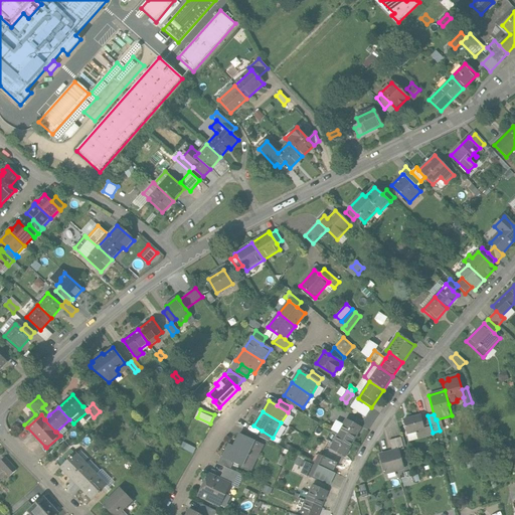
[(403,420),(407,434),(416,431),(418,437),(426,435),(421,417),(420,415),(403,420)]
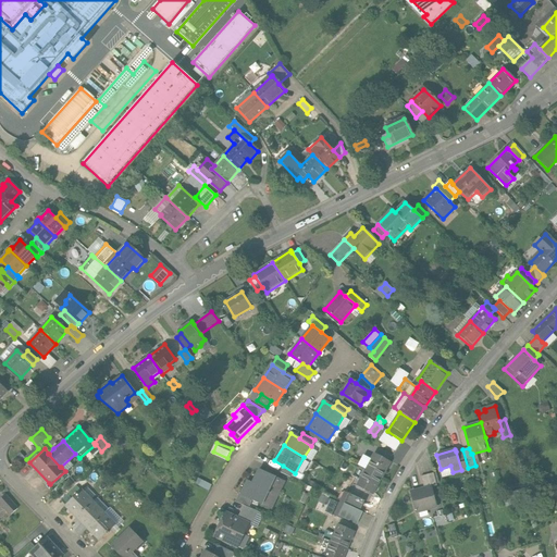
[(468,468),(462,449),(456,452),(461,470),(468,468)]
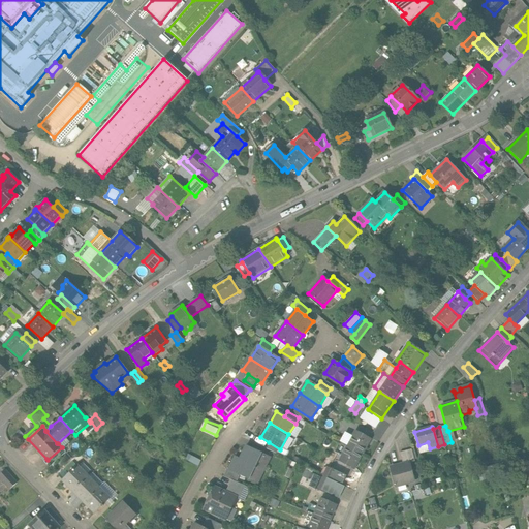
[(370,439),(355,431),(351,438),(345,435),(341,443),(347,446),(362,455),(370,439)]
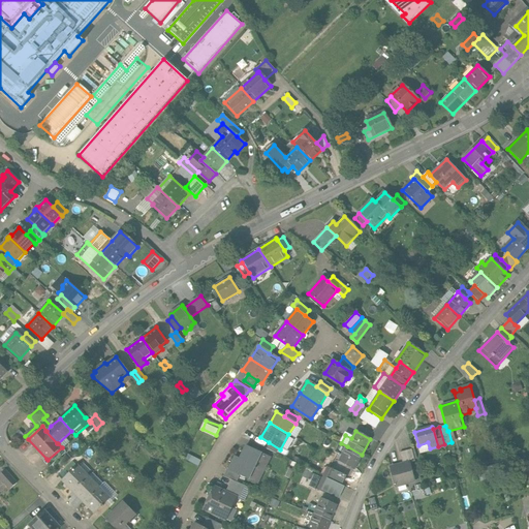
[(280,449),(269,442),(265,448),(277,455),(280,449)]
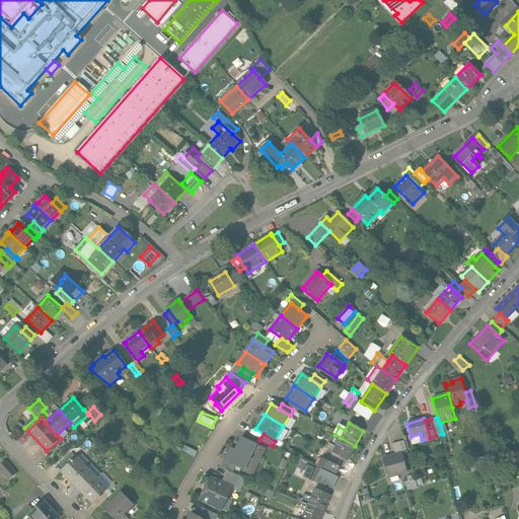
[(341,438),(335,435),(334,434),(328,444),(332,446),(331,449),(334,450),(332,453),(347,461),(355,446),(341,438)]
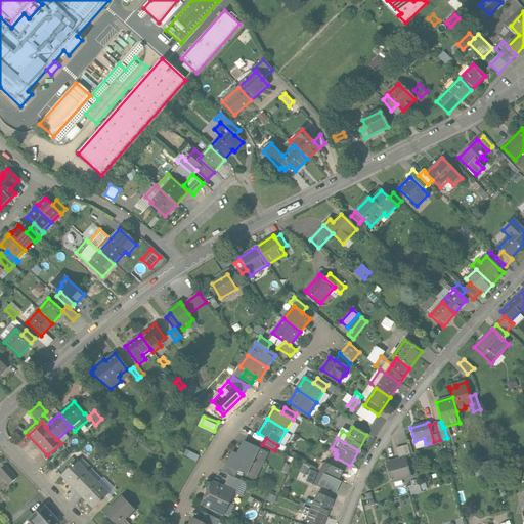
[(254,465),(260,468),(267,453),(244,442),(236,456),(231,454),(226,466),(237,471),(249,476),(254,465)]
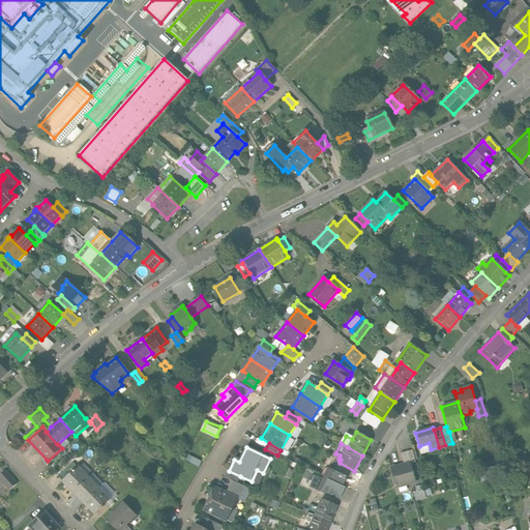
[(66,453),(62,448),(48,461),(47,460),(43,463),(49,468),(66,453)]
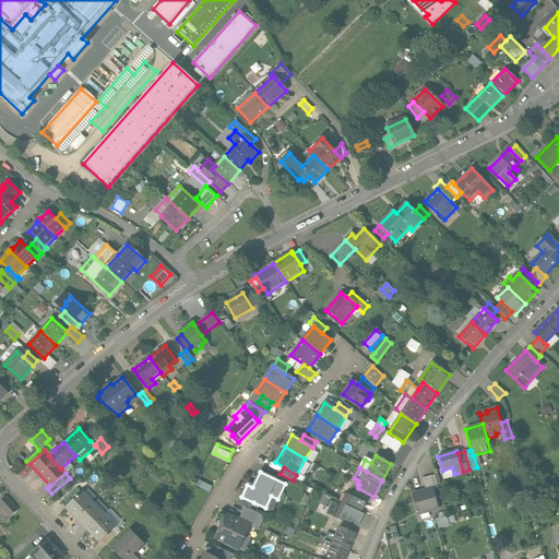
[(426,491),(432,489),(439,488),(435,475),(423,478),(426,491)]
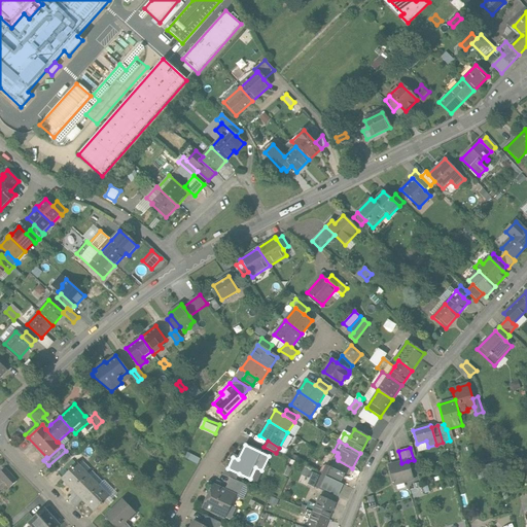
[(389,466),(394,485),(413,480),(408,461),(401,463),(389,466)]
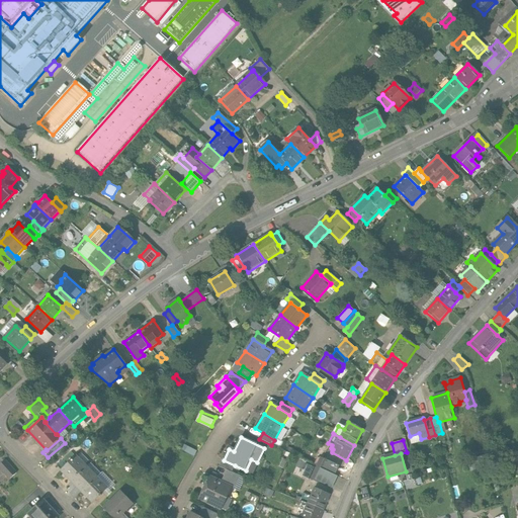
[(57,466),(61,470),(71,461),(66,456),(57,466)]
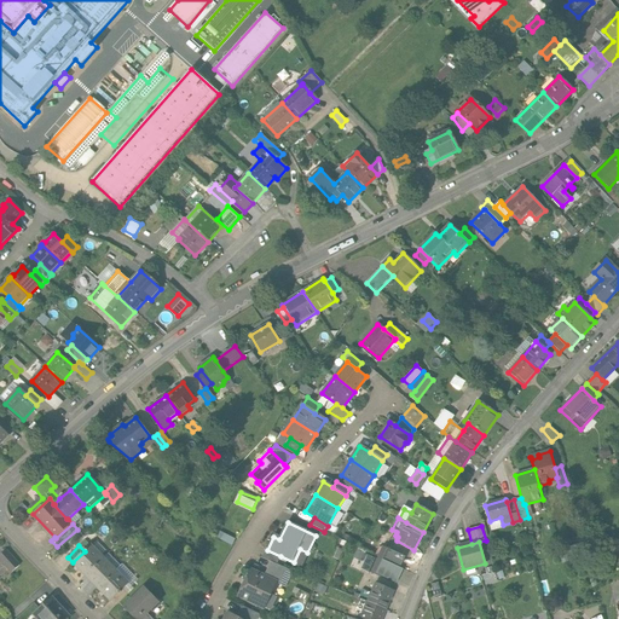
[(86,576),(103,559),(90,545),(85,551),(73,562),(86,576)]
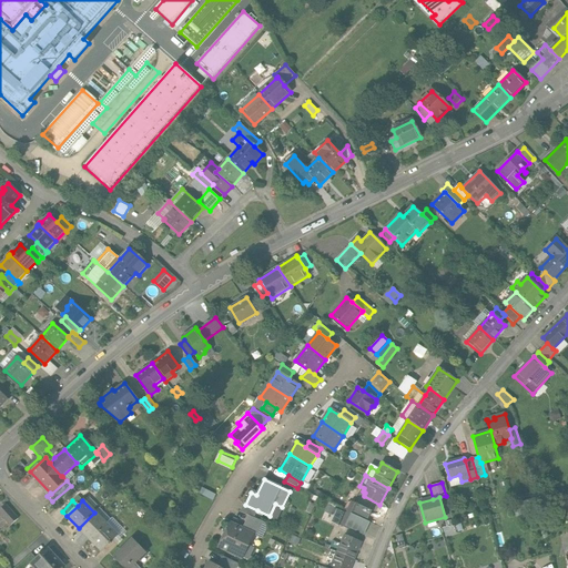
[(346,511),(355,515),(359,506),(352,501),(346,511)]
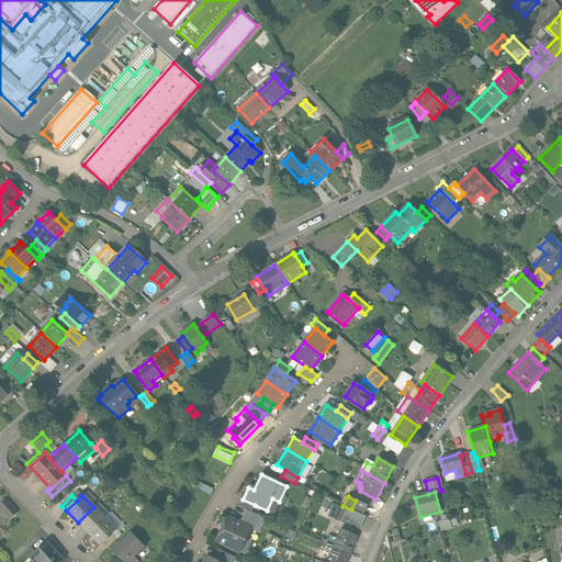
[(0,501),(0,508),(10,520),(18,514),(3,498),(0,501)]
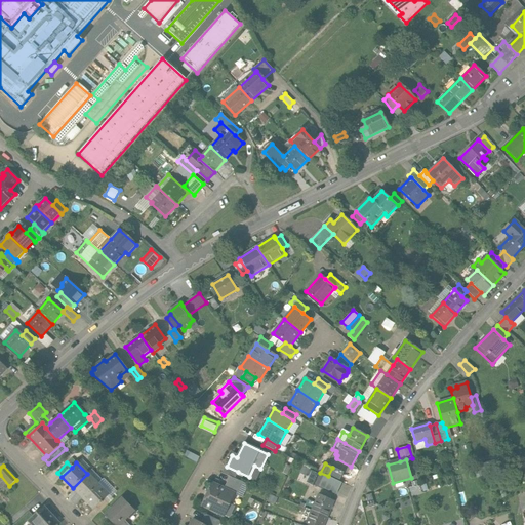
[(238,472),(227,467),(225,466),(221,474),(230,477),(234,479),(238,472)]
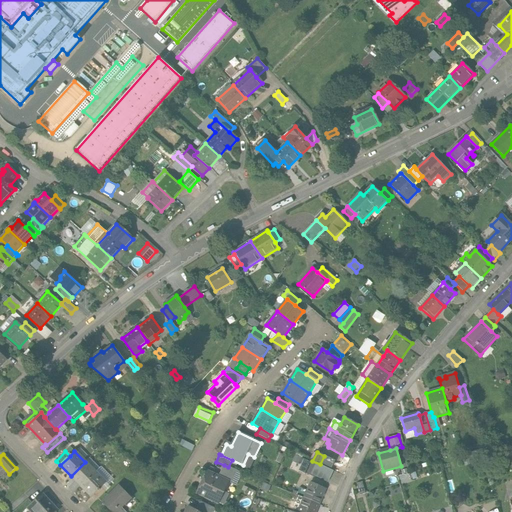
[(320,465),(330,470),(335,461),(324,456),(320,464),(320,465)]
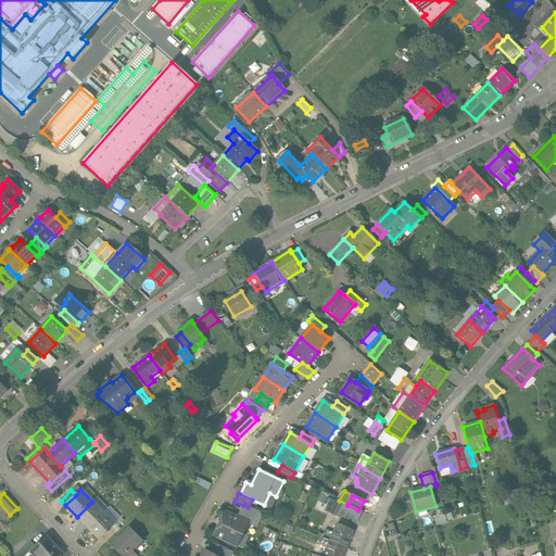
[(348,505),(348,504),(339,501),(332,514),(341,518),(341,516),(348,505)]
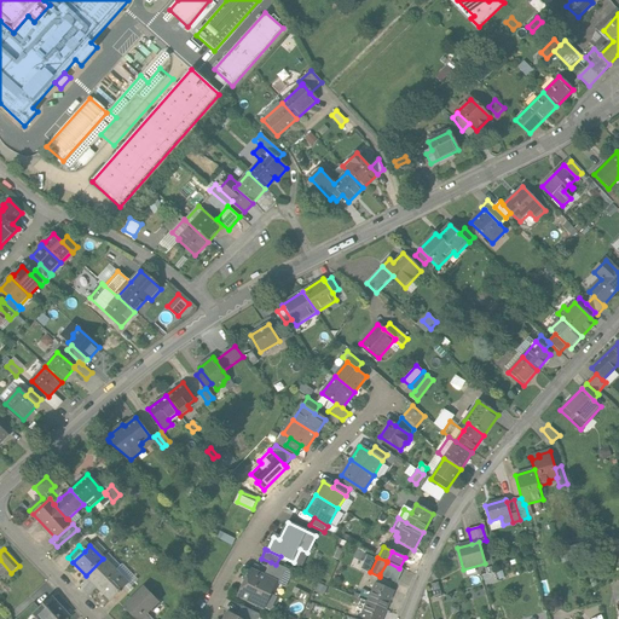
[(86,576),(98,588),(115,571),(103,559),(86,576)]
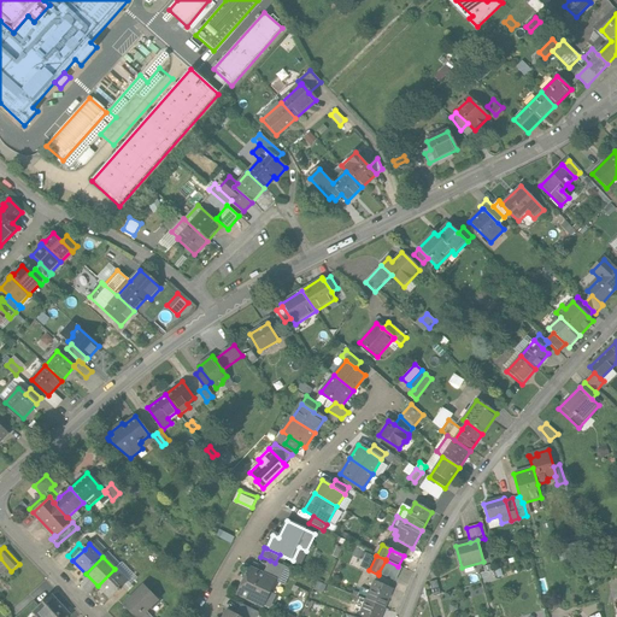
[(275,563),(270,560),(263,575),(275,581),(277,582),(286,566),(275,563)]
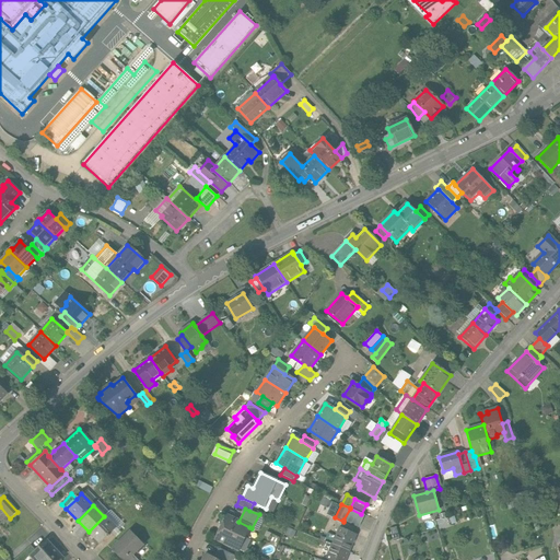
[(359,527),(364,515),(361,514),(350,509),(343,520),(359,527)]
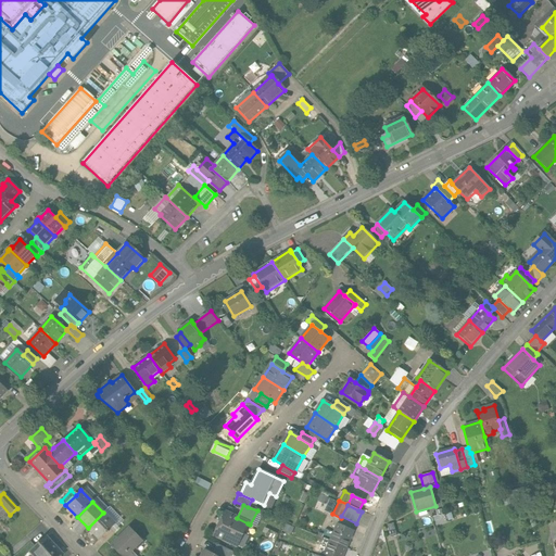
[(88,528),(99,540),(111,529),(115,525),(103,513),(88,528)]
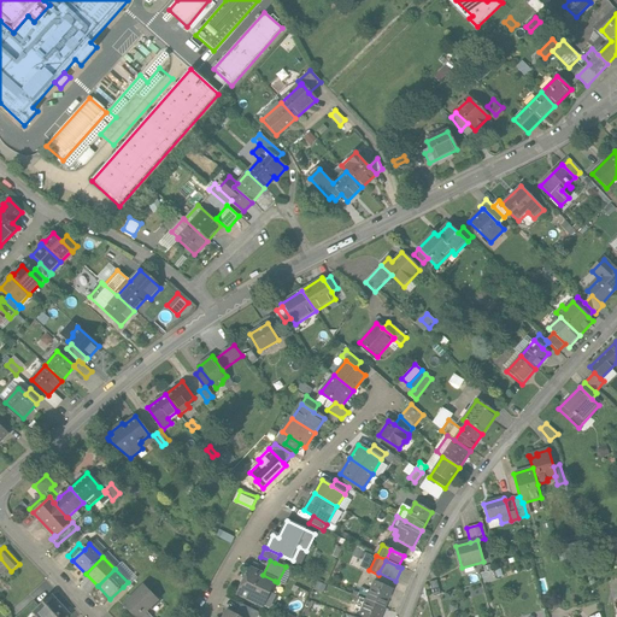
[(239,595),(260,606),(268,591),(270,592),(275,581),(263,575),(251,569),(248,576),(247,575),(241,587),(242,587),(239,595)]
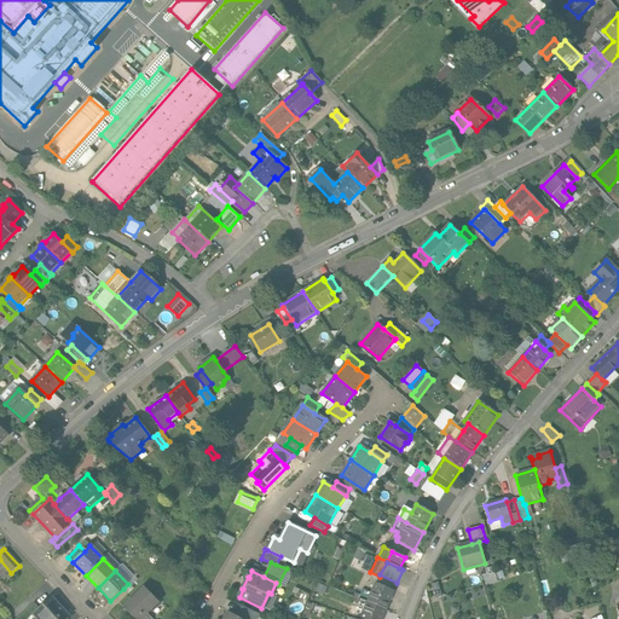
[(394,591),(375,583),(368,602),(386,609),(394,591)]
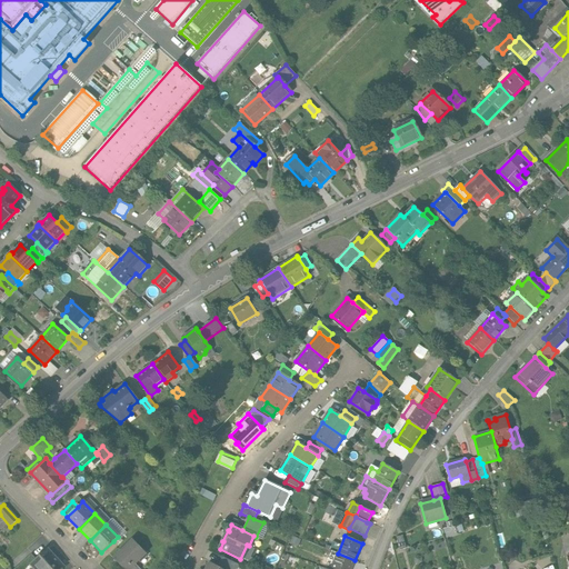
[(406,549),(402,536),(396,538),(400,551),(406,549)]
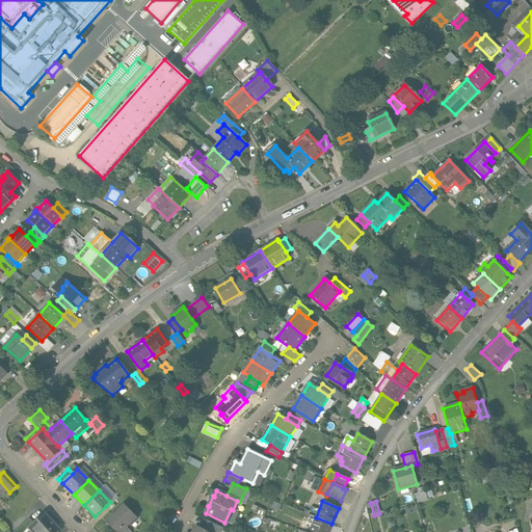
[(130,531),(126,527),(136,516),(125,505),(107,523),(115,531),(130,531)]
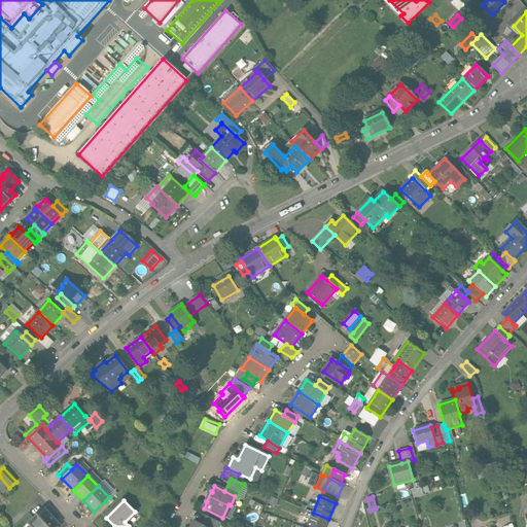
[(105,501),(94,512),(99,516),(109,505),(105,501)]
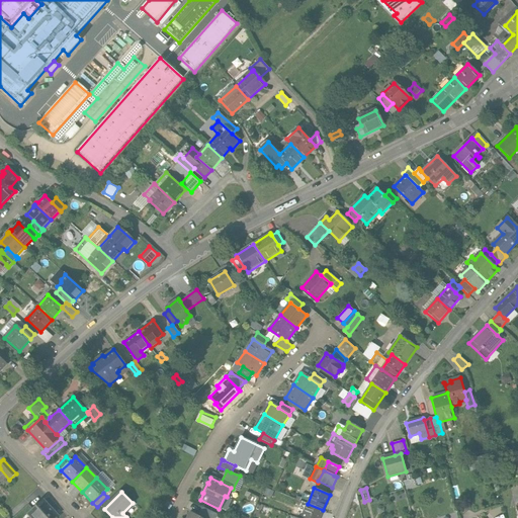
[(28,514),(31,517),(56,517),(58,517),(42,500),(32,509),(27,513),(28,514)]
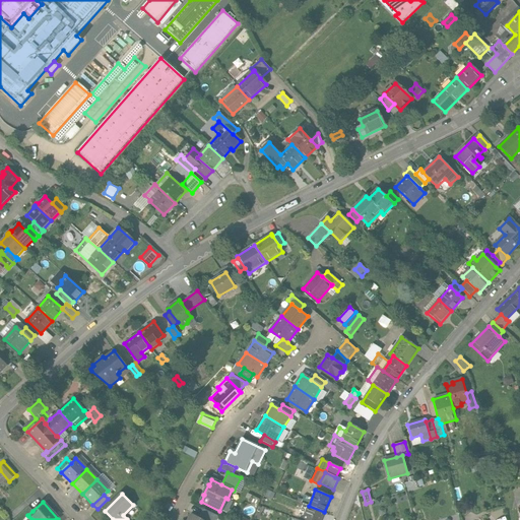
[(320,519),(324,512),(309,506),(303,519),(320,519)]
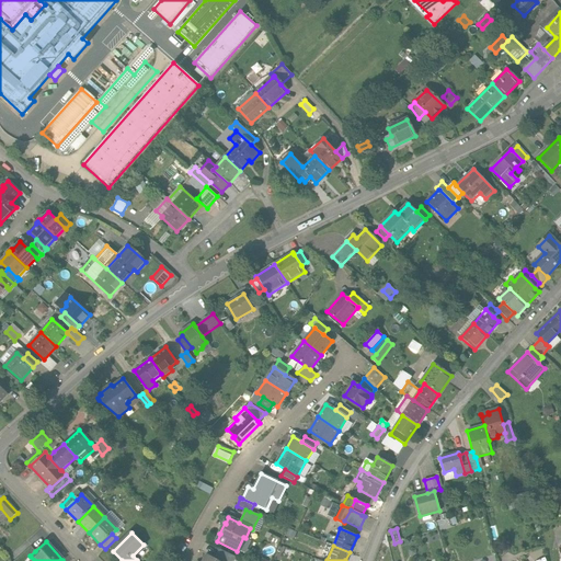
[(24,560),(25,560),(31,557),(30,556),(35,551),(31,547),(21,556),(24,560)]
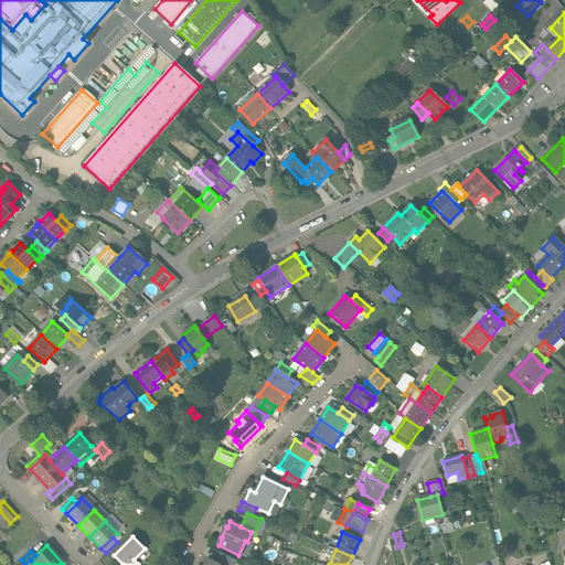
[(234,564),(237,561),(221,553),(215,563),(219,564),(234,564)]
